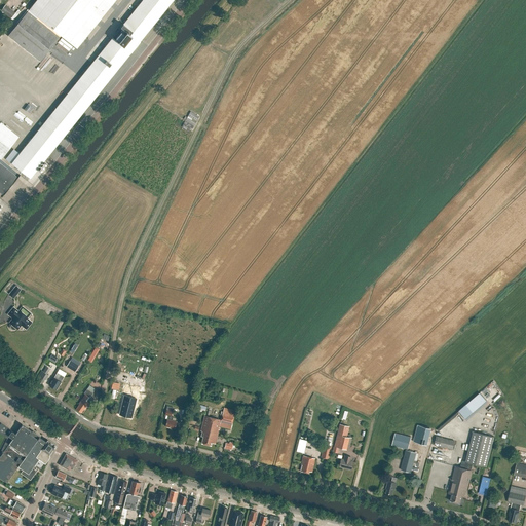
[(77,48),(115,0),(36,0),(29,9),(77,48)]
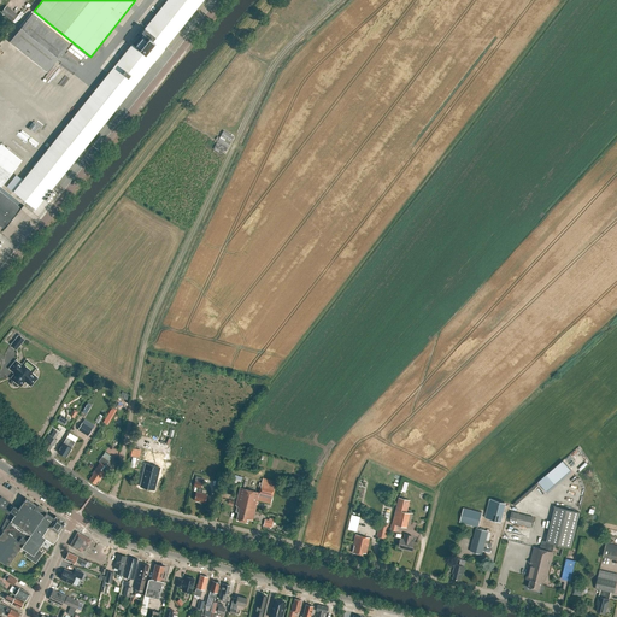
[(82,153),(204,0),(166,0),(140,34),(137,33),(135,36),(137,37),(58,135),(82,153)]
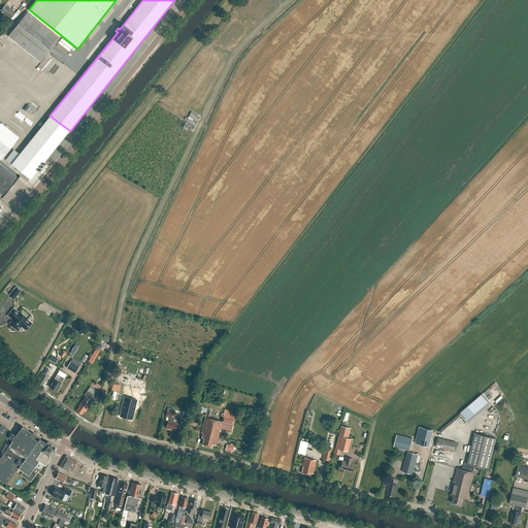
[(1,10),(11,19),(15,13),(5,5),(1,10)]
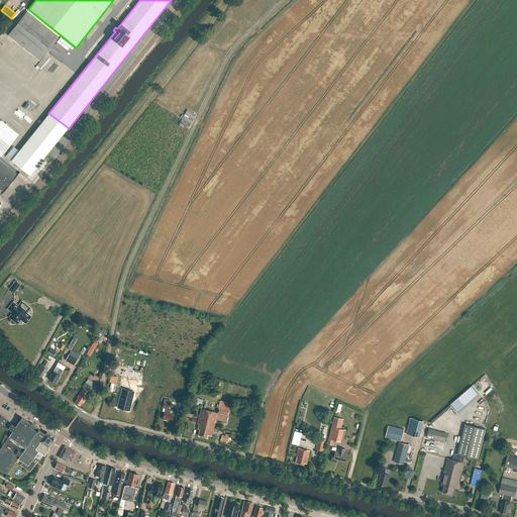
[(8,35),(39,61),(60,36),(27,11),(8,35)]
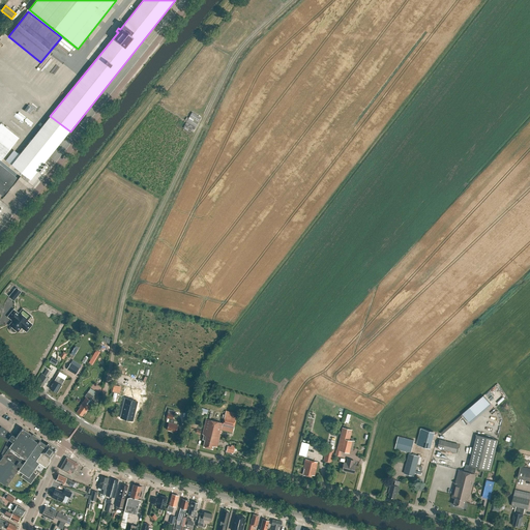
[(10,61),(19,50),(13,46),(4,57),(10,61)]
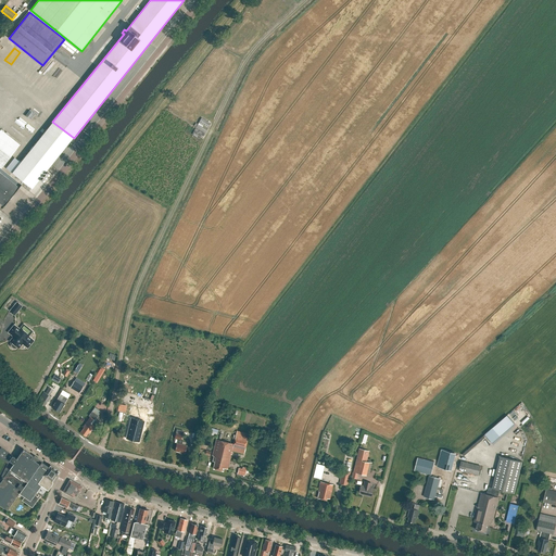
[(205,133),(211,123),(201,117),(196,127),(205,133)]
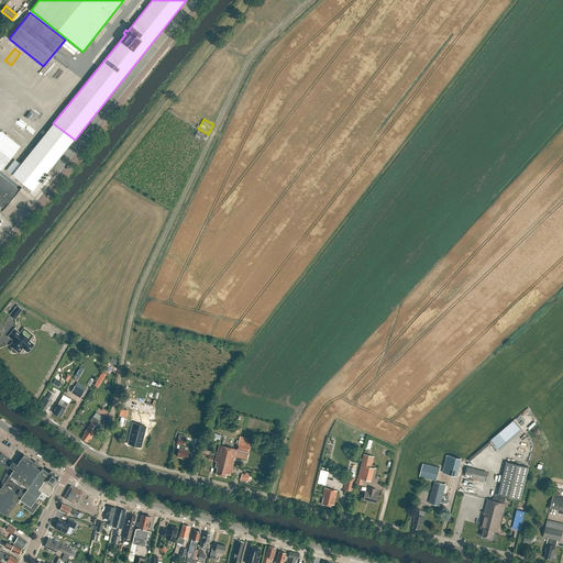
[(33,191),(75,140),(53,123),(12,175),(33,191)]
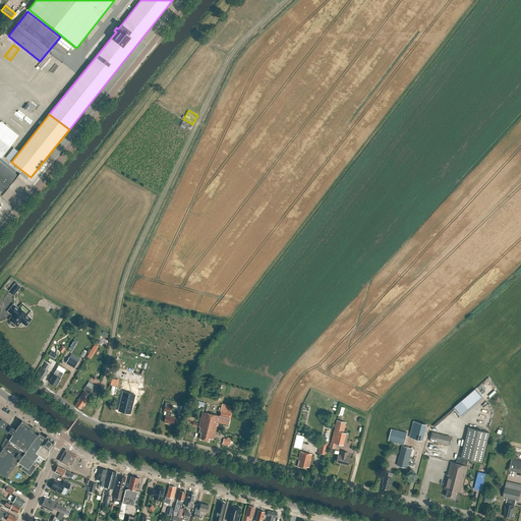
[(193,126),(183,120),(180,125),(186,129),(187,128),(190,130),(193,126)]
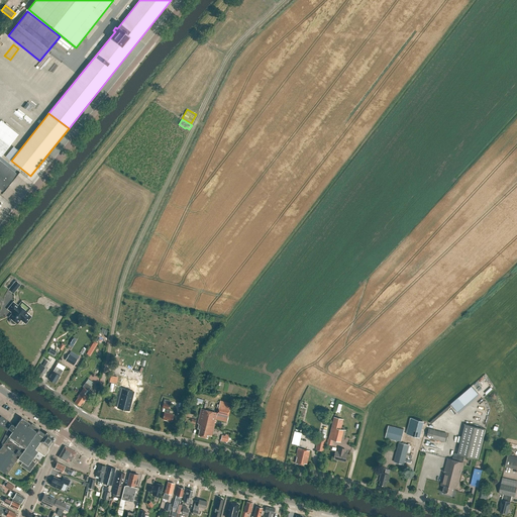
[(0,120),(0,156),(1,157),(18,134),(1,120),(0,120)]
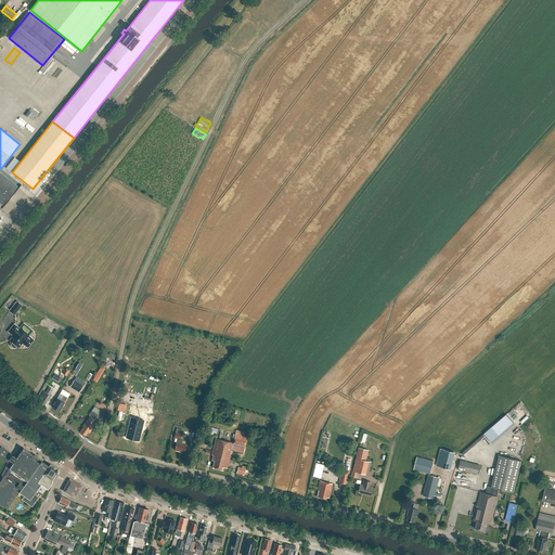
[(0,202),(4,206),(18,188),(0,171),(0,202)]
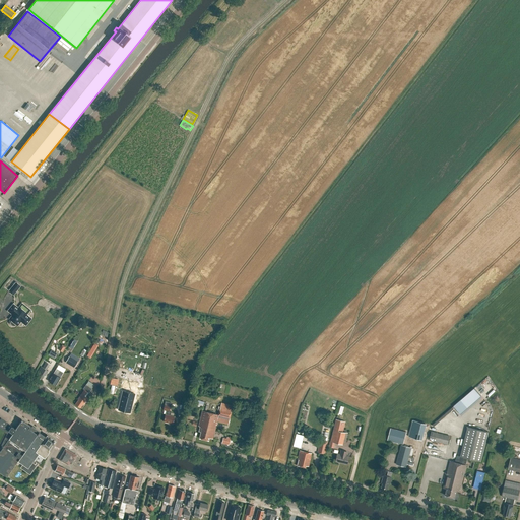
[(16,281),(8,290),(13,295),(21,286),(16,281)]
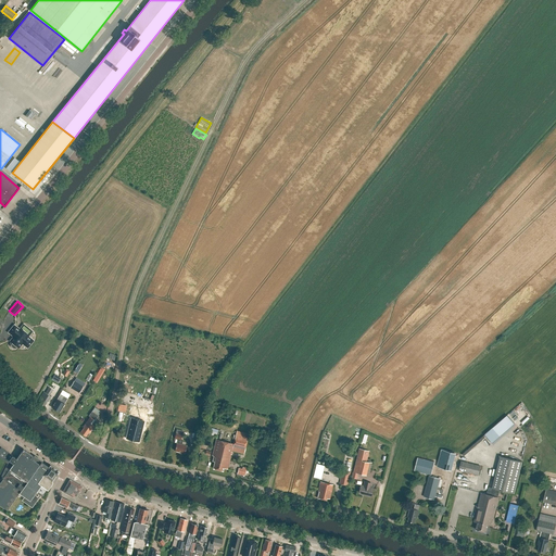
[(14,336),(10,341),(12,342),(11,344),(11,345),(12,346),(12,348),(13,348),(14,349),(15,349),(15,348),(17,346),(19,348),(23,343),(27,348),(34,341),(28,337),(29,335),(21,328),(20,329),(14,325),(9,332),(12,336),(12,335),(14,336)]
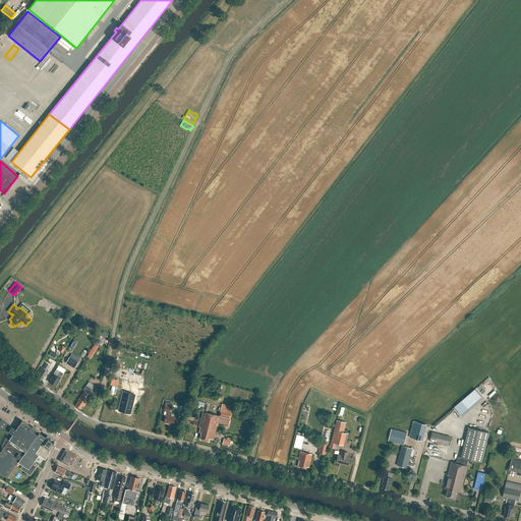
[(95,343),(88,356),(92,358),(99,345),(95,343)]
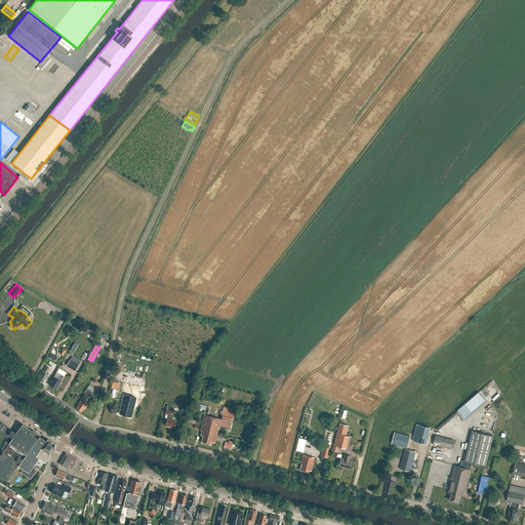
[(75,371),(78,365),(70,360),(67,366),(75,371)]
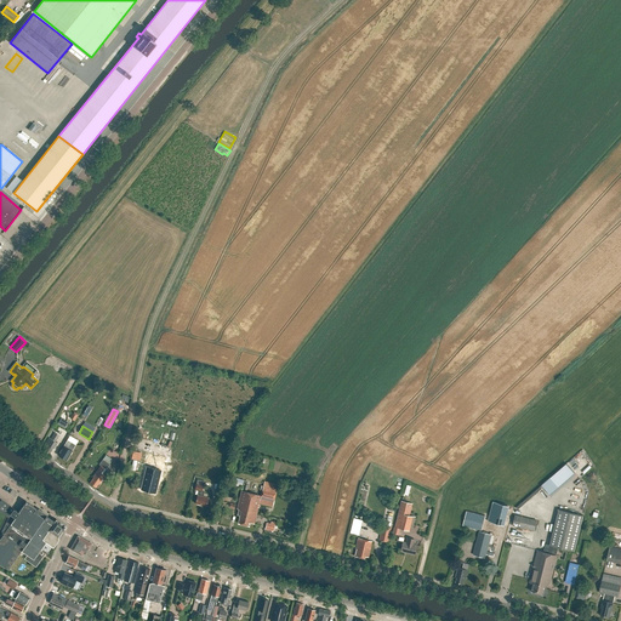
[(50,438),(45,445),(47,448),(44,451),(49,454),(52,449),(53,450),(57,443),(55,442),(60,436),(55,433),(51,439),(50,438)]
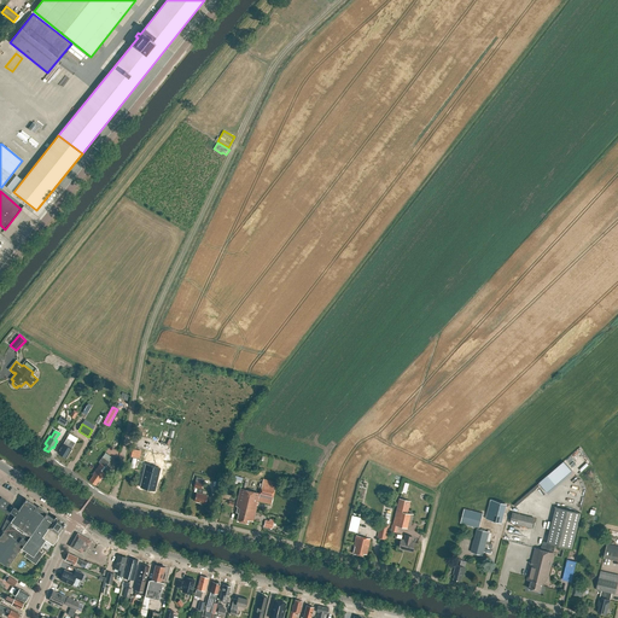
[(68,447),(71,439),(70,438),(69,439),(68,438),(58,453),(66,458),(71,449),(68,447)]
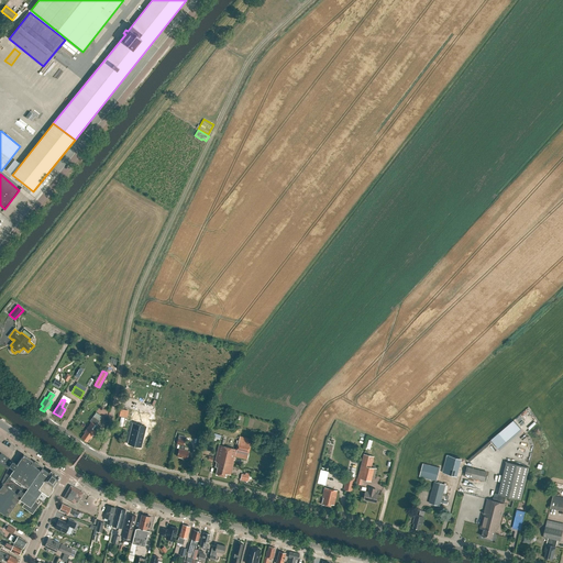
[(129,410),(121,409),(119,416),(127,418),(129,410)]
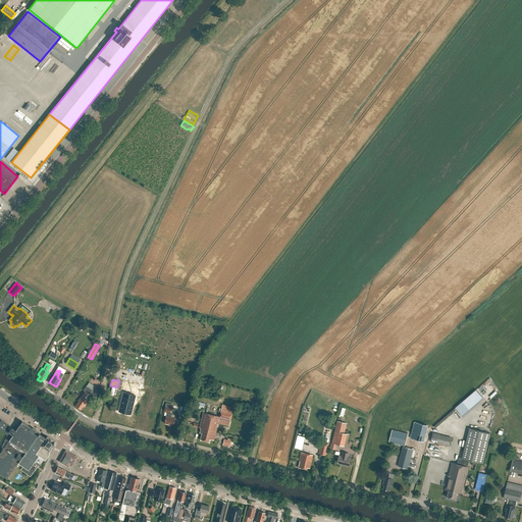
[(85,392),(82,396),(77,401),(79,402),(75,406),(81,410),(83,406),(84,407),(89,401),(85,398),(88,394),(90,395),(93,389),(87,385),(84,389),(85,392)]
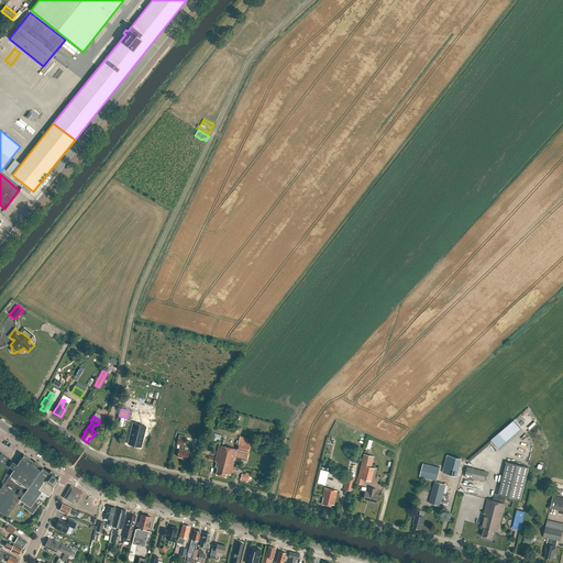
[(516,420),(500,432),(508,441),(523,428),(516,420)]
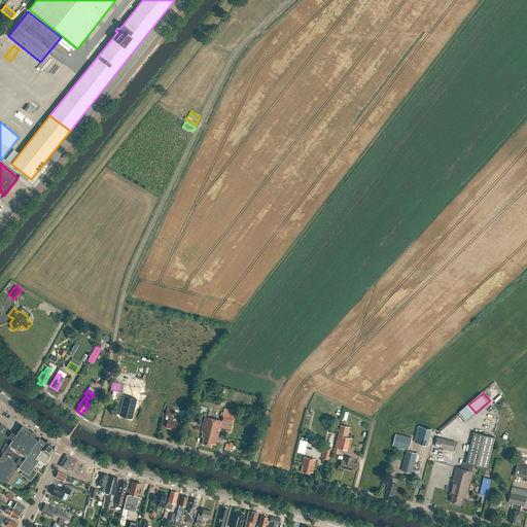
[(120,408),(119,416),(129,418),(131,411),(133,411),(135,398),(128,396),(125,409),(120,408)]
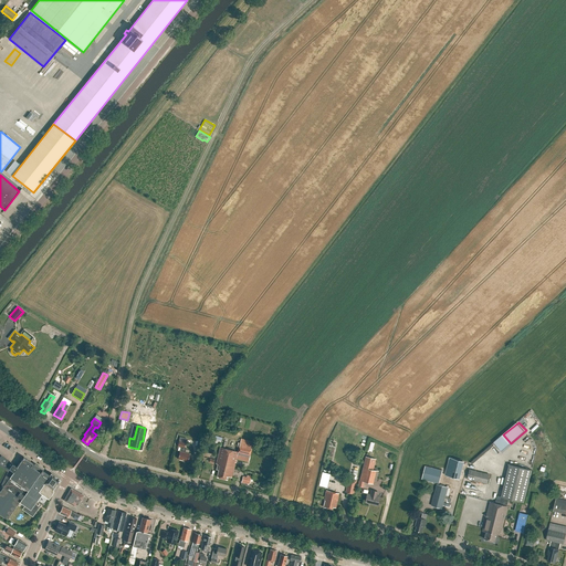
[(180,437),(178,447),(181,447),(180,451),(178,459),(188,461),(190,453),(185,452),(186,448),(185,448),(187,439),(180,437)]
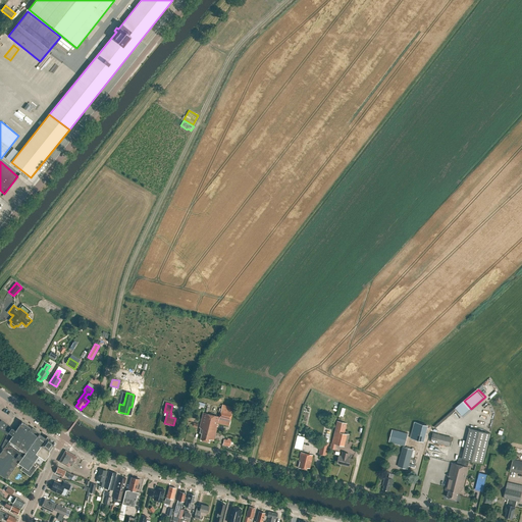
[(219,416),(203,413),(199,427),(201,428),(200,432),(202,433),(200,439),(209,441),(210,439),(213,440),(218,423),(228,426),(229,421),(230,421),(232,412),(231,411),(232,407),(222,404),(219,416)]
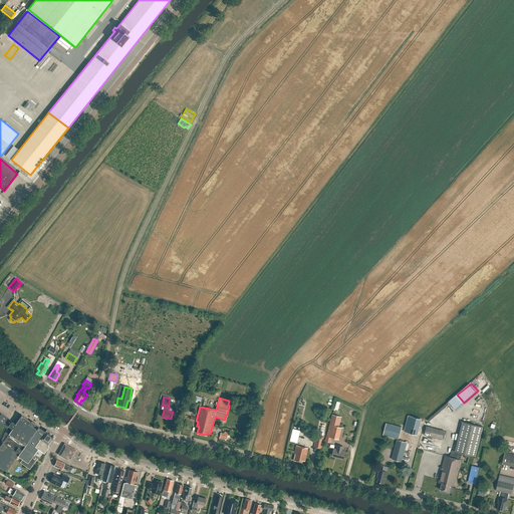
[(48,444),(52,438),(54,436),(47,431),(45,432),(39,428),(37,430),(29,424),(30,422),(22,416),(16,424),(16,425),(12,422),(1,414),(0,414),(0,424),(7,429),(1,441),(3,442),(0,446),(0,467),(7,472),(18,456),(20,453),(23,456),(26,452),(32,457),(33,454),(39,459),(44,452),(45,452),(46,450),(46,449),(48,446),(48,444)]
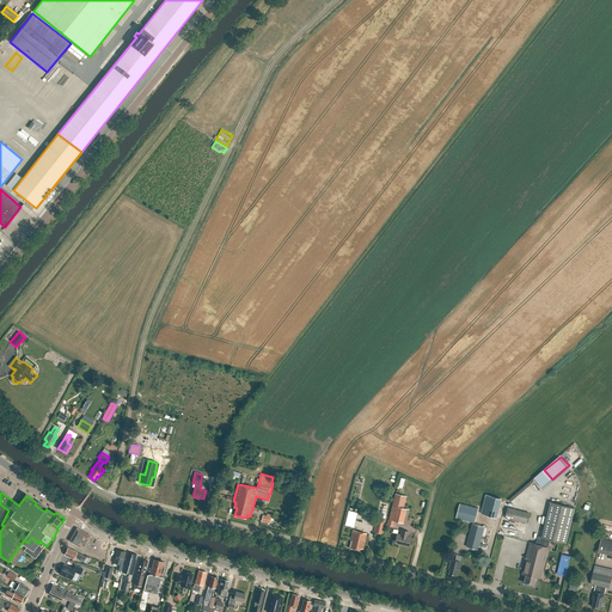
[(407,496),(395,493),(389,520),(387,519),(386,526),(392,527),(395,521),(403,522),(407,522),(410,509),(403,508),(407,496)]
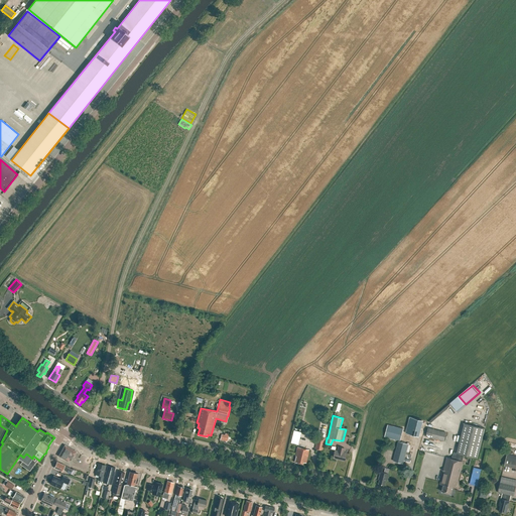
[(419,436),(423,420),(410,417),(406,432),(419,436)]
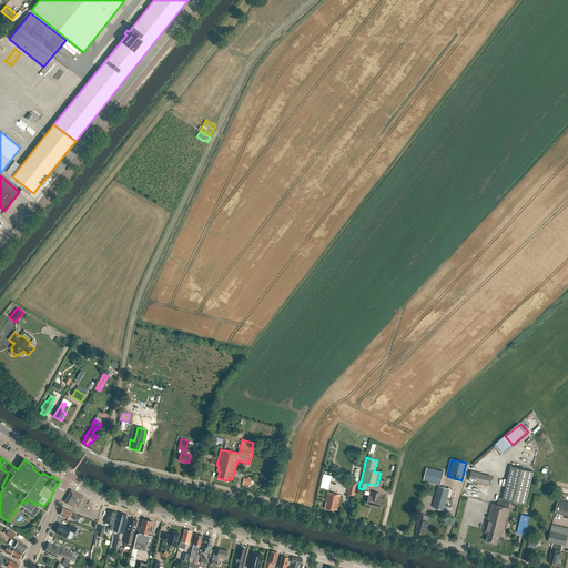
[(488,534),(486,541),(497,544),(499,536),(501,536),(503,530),(504,530),(509,508),(510,500),(526,504),(534,472),(510,466),(503,498),(500,506),(492,504),(489,514),(489,515),(486,516),(489,521),(487,523),(485,534),(488,534)]
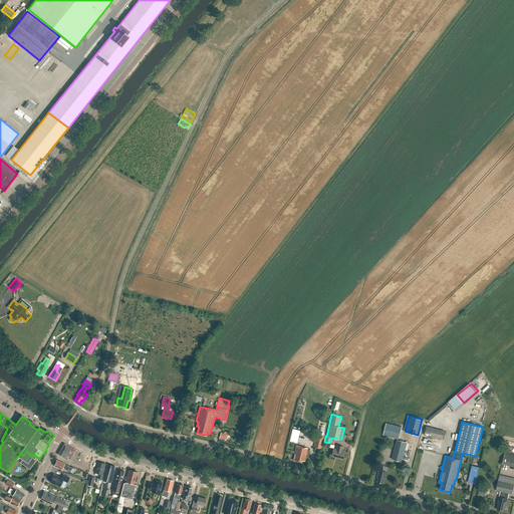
[(402,427),(387,423),(382,435),(399,439),(402,427)]
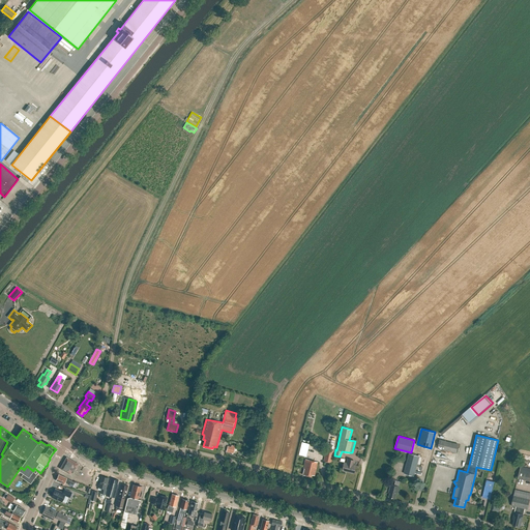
[(437,448),(457,452),(459,444),(439,439),(437,448)]
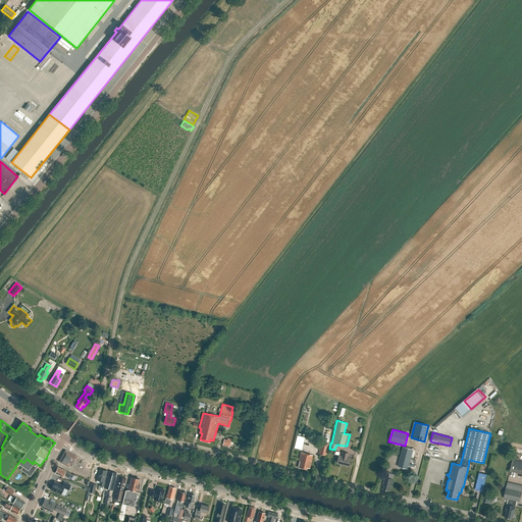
[(296,448),(302,449),(305,438),(298,437),(296,448)]
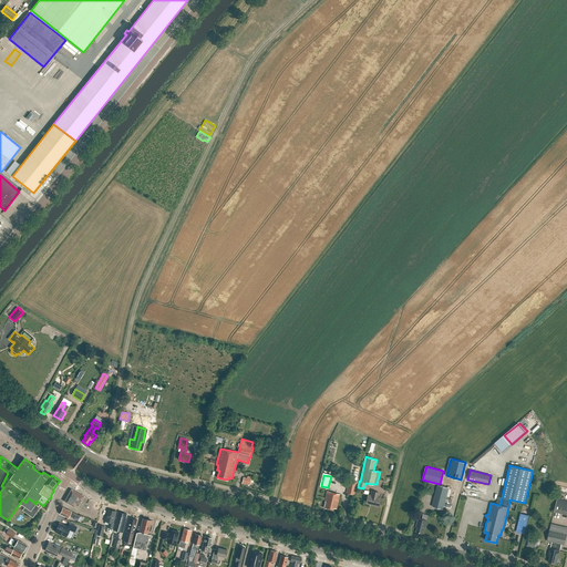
[(354,495),(357,481),(349,478),(346,494),(354,495)]
